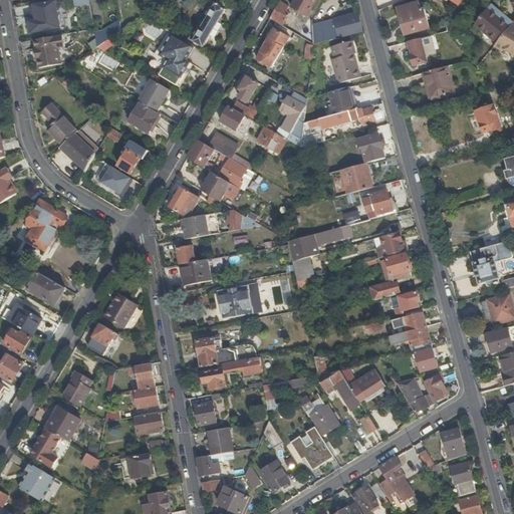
[(318,0),(295,0),(292,7),(308,17),(318,0)]
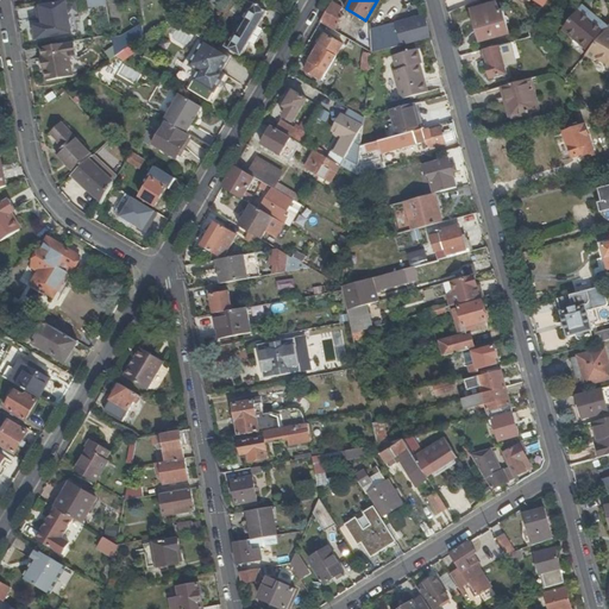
[(333,1),(321,22),(336,30),(339,24),(336,22),(340,12),(344,7),(333,1)]
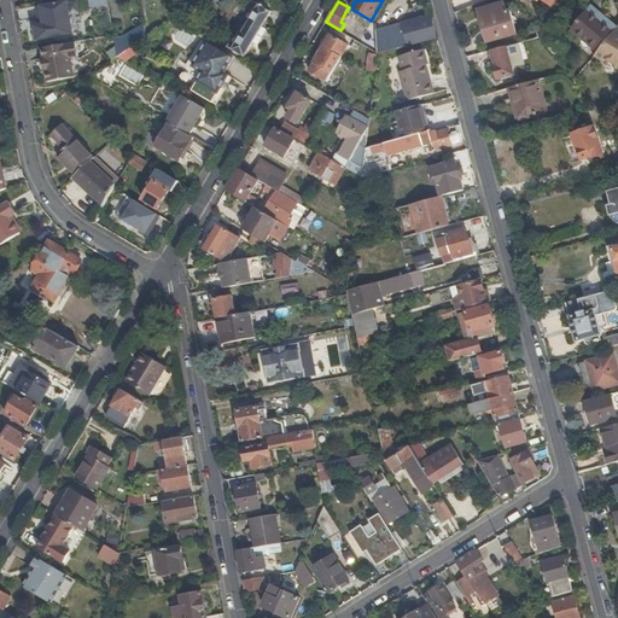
[(58,3),(45,5),(30,7),(36,41),(59,38),(56,12),(59,12),(58,3)]
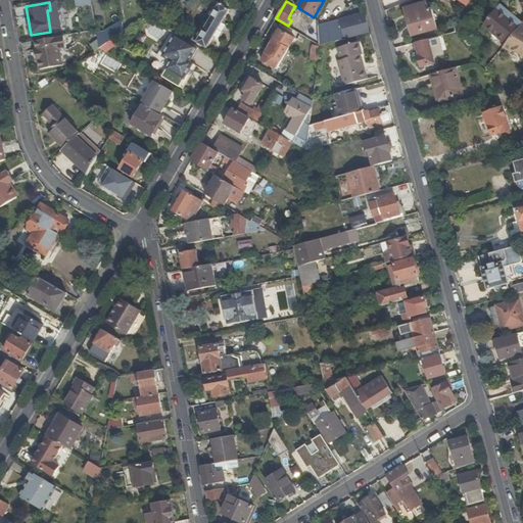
[(214,17),(208,25),(219,31),(230,12),(216,3),(211,9),(215,10),(210,16),(214,17)]
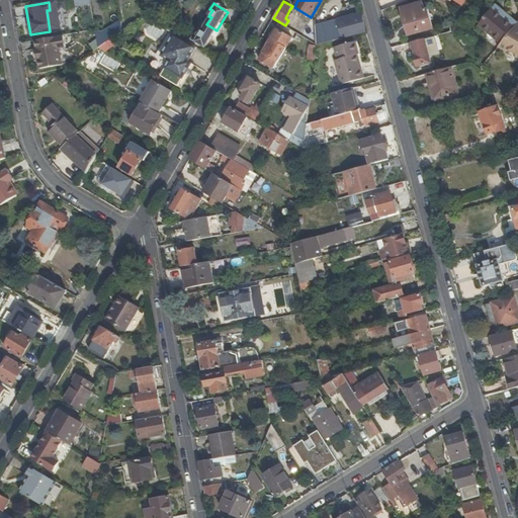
[(428,20),(431,20),(428,11),(426,11),(426,10),(425,10),(423,4),(402,9),(409,34),(430,28),(428,20)]
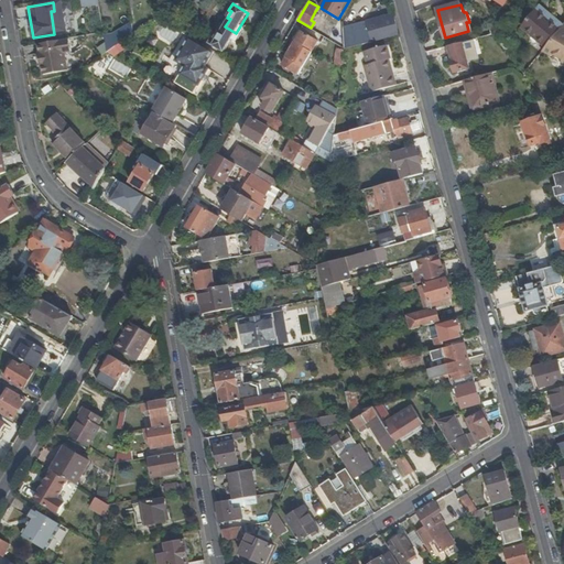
[(314,22),(311,28),(346,49),(344,29),(315,11),(311,20),(314,22)]
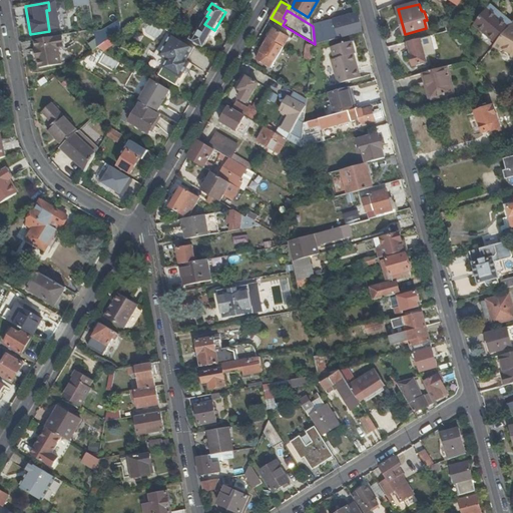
[(364,31),(359,12),(334,19),(338,32),(332,33),(334,39),(364,31)]
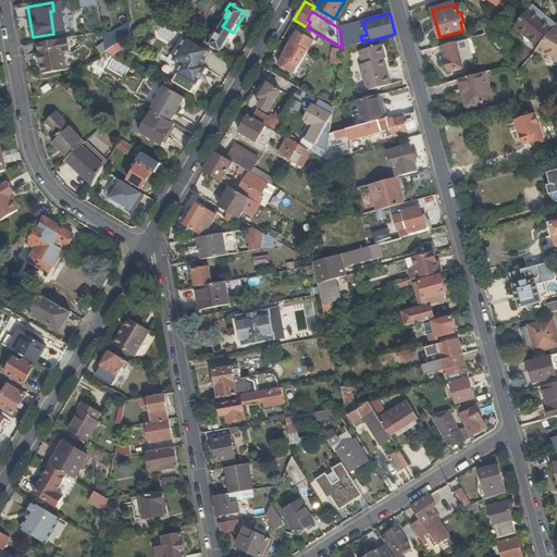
[(518,36),(539,48),(556,27),(556,25),(545,20),(543,24),(529,16),(518,36)]
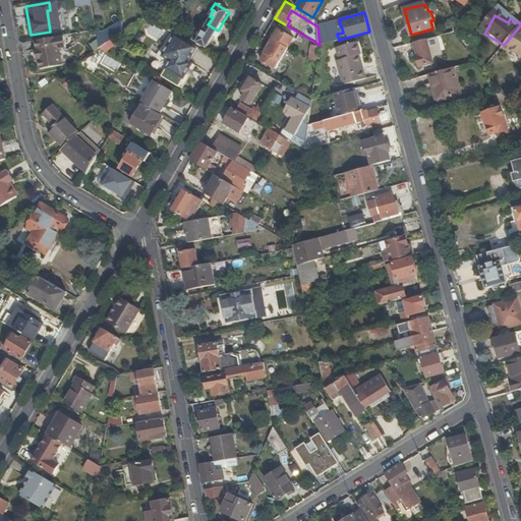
[(317,26),(320,45),(339,40),(337,34),(343,33),(339,19),(317,25),(317,26)]
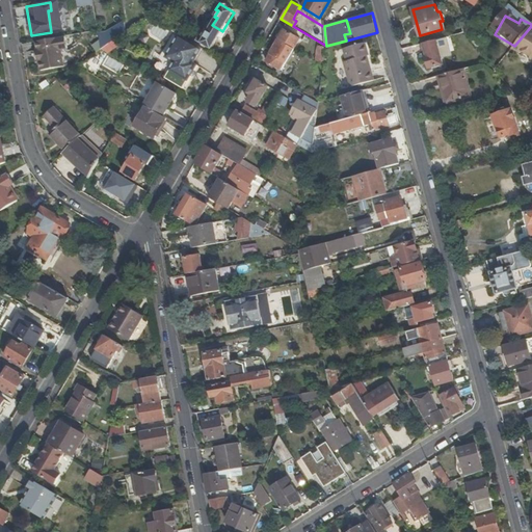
[(123,22),(97,35),(107,54),(122,47),(117,40),(129,33),(123,22)]
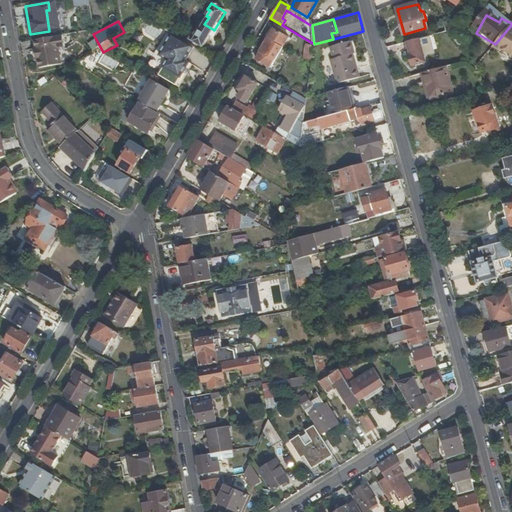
[(214,30),(204,24),(200,31),(198,30),(195,36),(192,34),(189,40),(203,49),(214,30)]
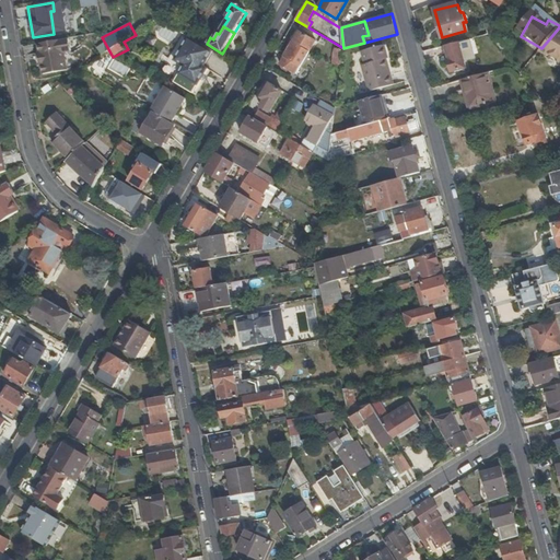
[(558,63),(559,65),(559,27),(541,48),(539,51),(547,57),(550,56),(557,60),(558,63)]
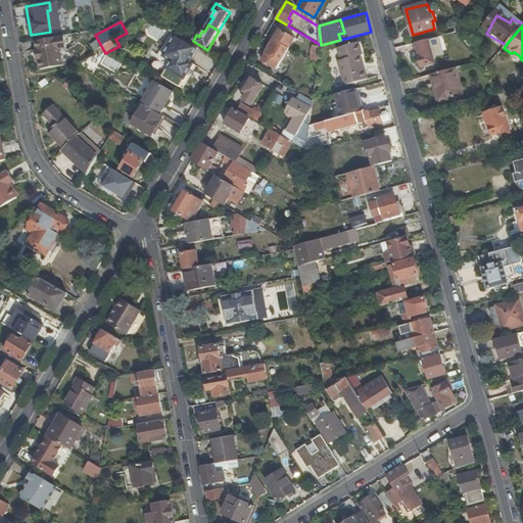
[(280,29),(275,38),(290,47),(296,38),(280,29)]
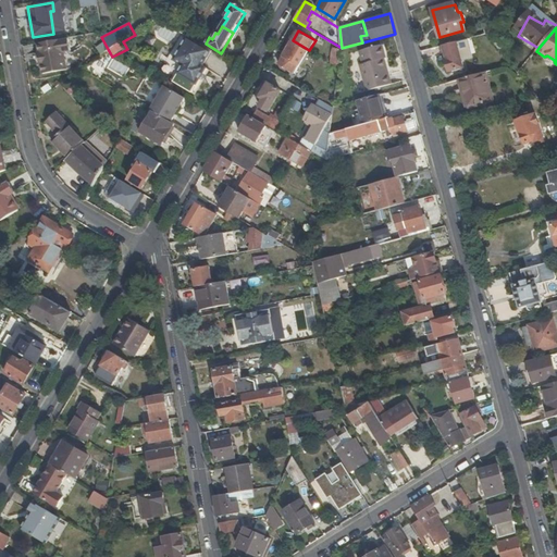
[(500,50),(505,57),(512,45),(496,35),(493,40),(494,41),(500,50)]
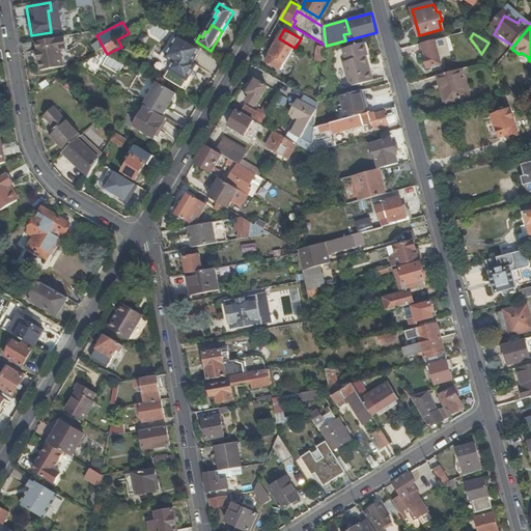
[(194,62),(201,50),(177,35),(164,58),(173,63),(168,71),(187,82),(197,65),(194,62)]
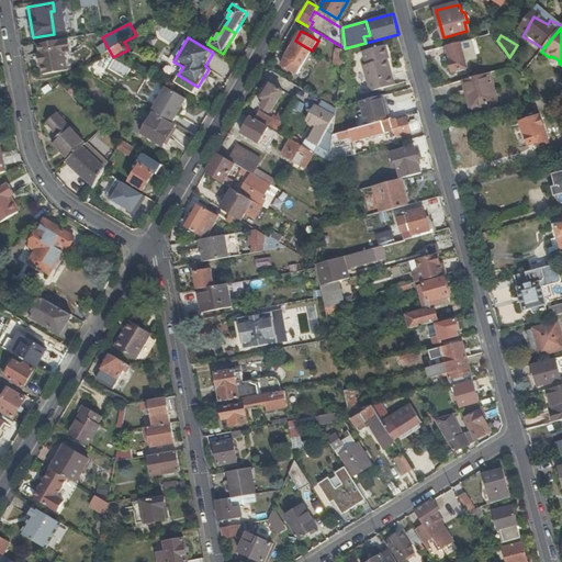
[(70,38),(41,44),(42,53),(41,53),(43,67),(44,66),(46,76),(69,71),(66,53),(72,52),(70,38)]
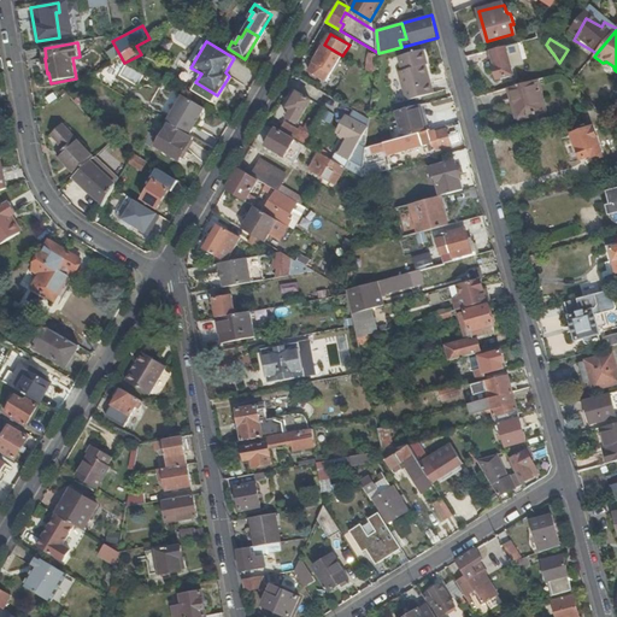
[(342,56),(324,45),(313,62),(316,63),(310,72),(327,82),(342,56)]
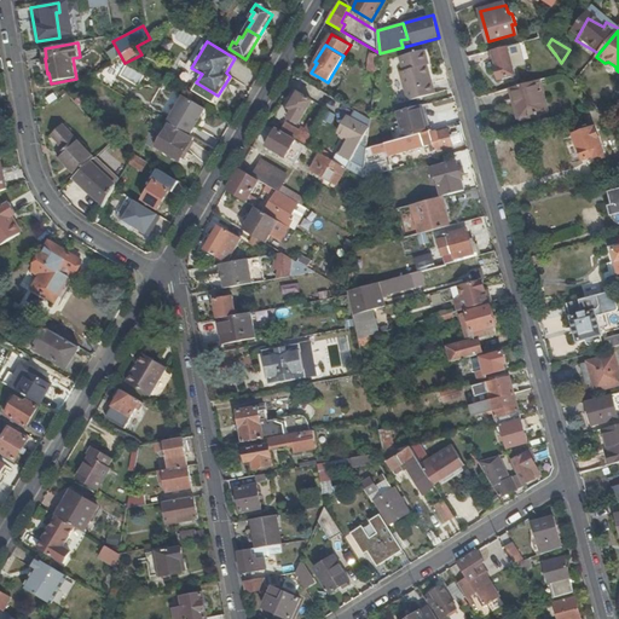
[(508,46),(492,51),(495,62),(496,62),(497,67),(496,67),(499,80),(515,76),(508,46)]
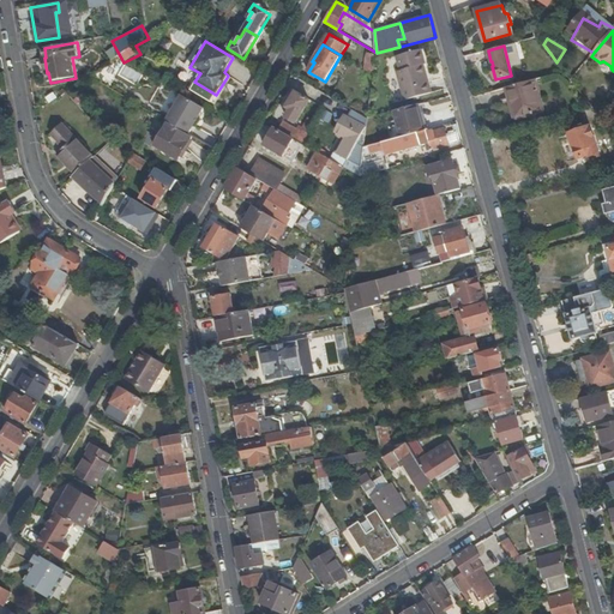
[(546,61),(552,55),(545,46),(537,52),(546,61)]
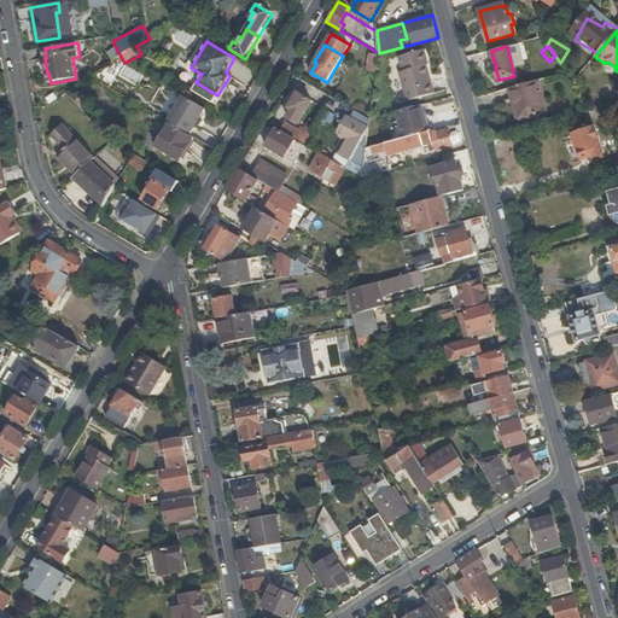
[(402,79),(429,71),(426,64),(429,63),(425,48),(400,56),(403,69),(400,70),(402,79)]
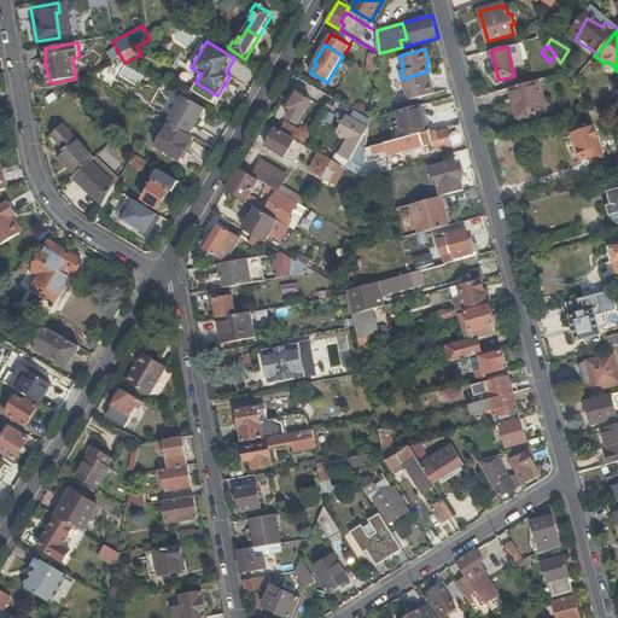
[(379,56),(379,54),(369,53),(367,70),(377,71),(379,56)]
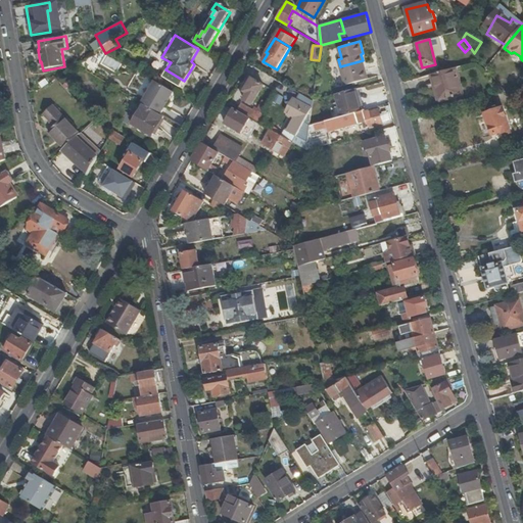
[(86,59),(81,64),(92,75),(97,68),(86,59)]
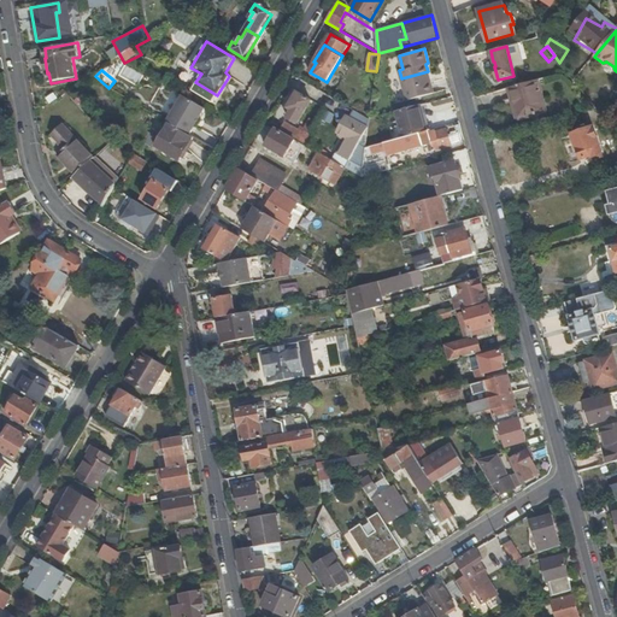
[(434,93),(428,71),(401,78),(407,100),(434,93)]
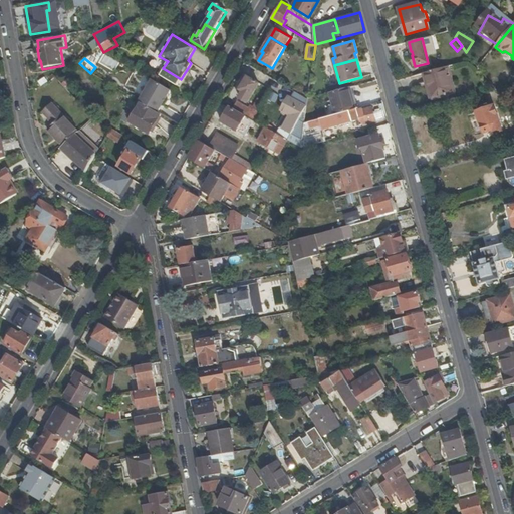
[(253,67),(248,75),(261,83),(266,75),(253,67)]
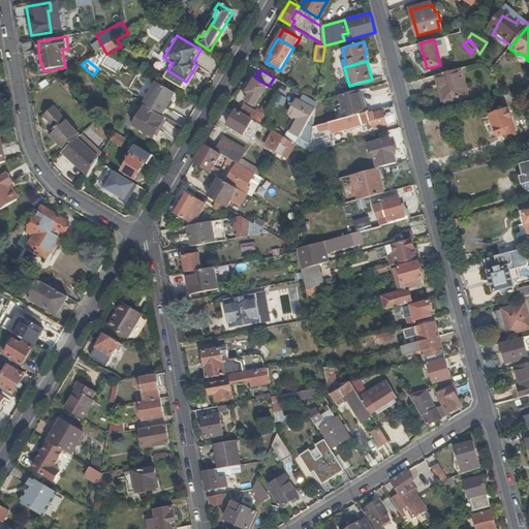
[(464,79),(461,69),(437,75),(439,85),(440,85),(445,102),(465,97),(461,80),(464,79)]
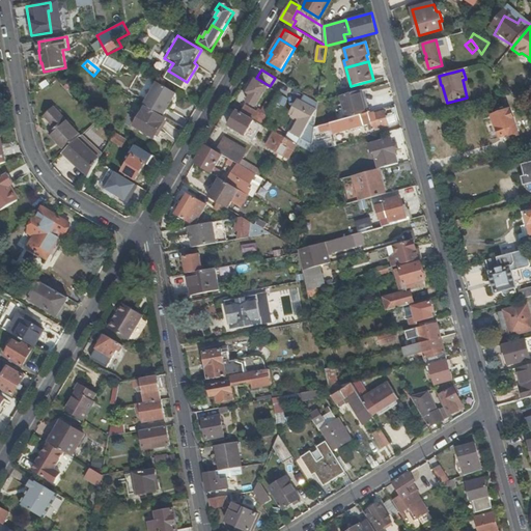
[(270,86),(256,78),(248,92),(251,94),(247,101),(256,106),(268,86),(278,92),(278,91),(270,86)]
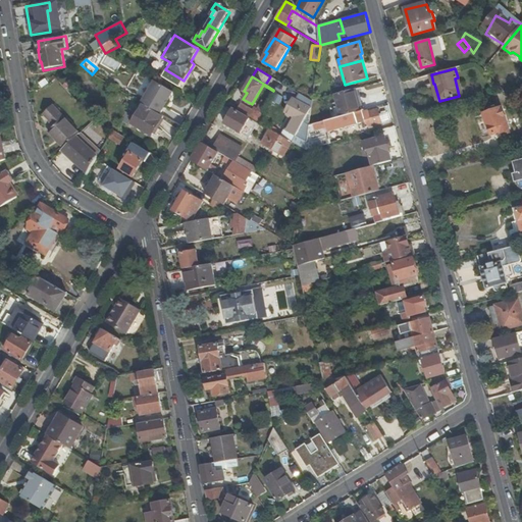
[(174,93),(149,79),(138,97),(145,101),(143,105),(145,106),(161,115),(174,93)]
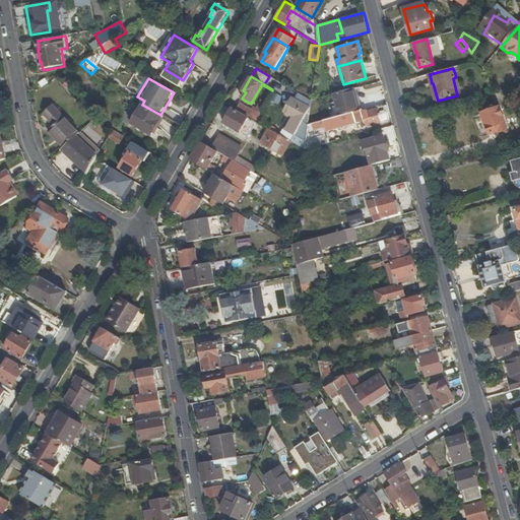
[(361,111),(354,88),(334,93),(340,116),(361,111)]
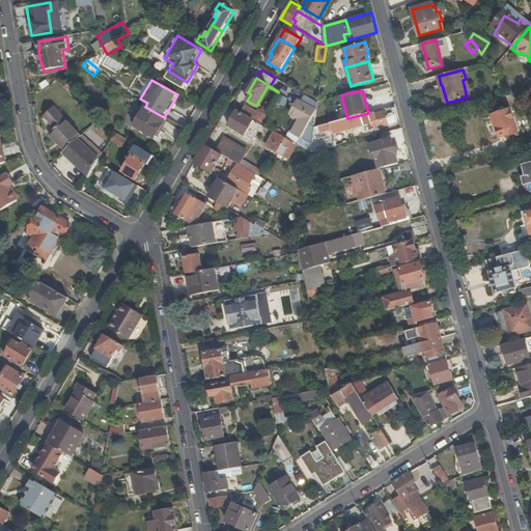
[(297,143),(300,137),(316,110),(303,102),(295,115),(301,119),(294,133),(290,131),(286,137),(297,143)]
